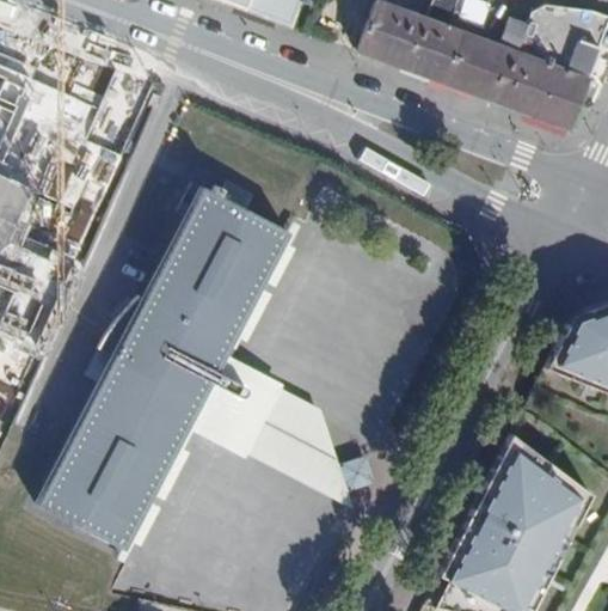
[(226,0),(270,17),(275,0),(226,0)]
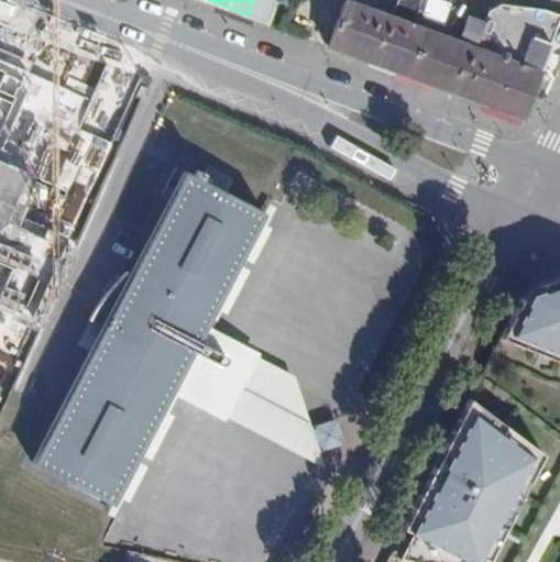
[(253,0),(249,15),(270,23),(277,0),(253,0)]
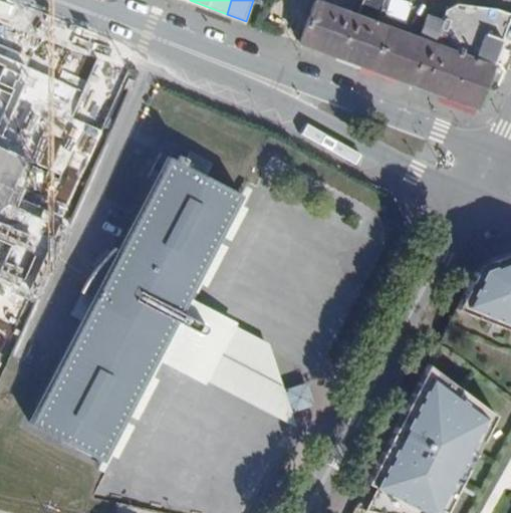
[(365,0),(359,17),(378,24),(387,0),(365,0)]
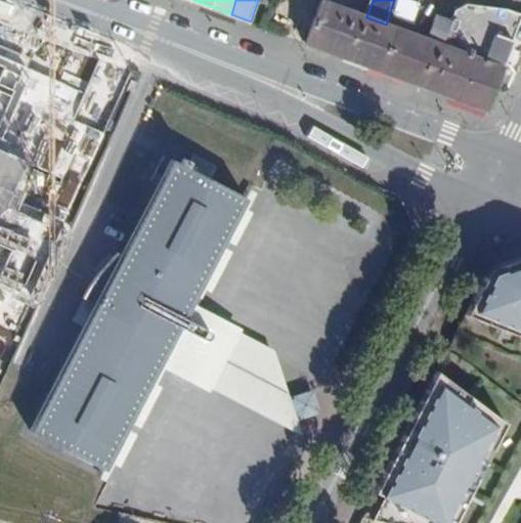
[(309,44),(346,58),(362,16),(326,2),(309,44)]
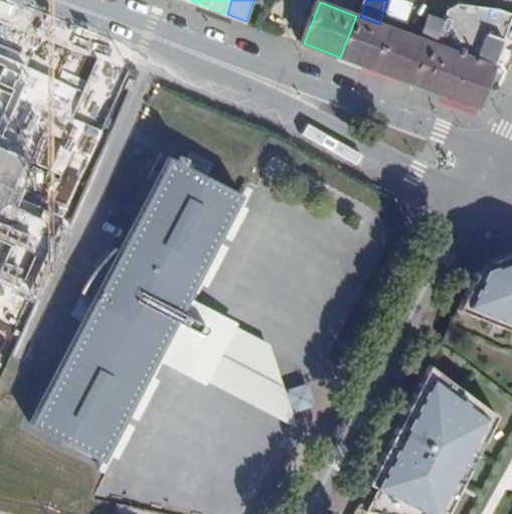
[(419,87),(479,109),(511,22),(511,13),(499,8),(462,4),(448,13),(445,21),(419,87)]
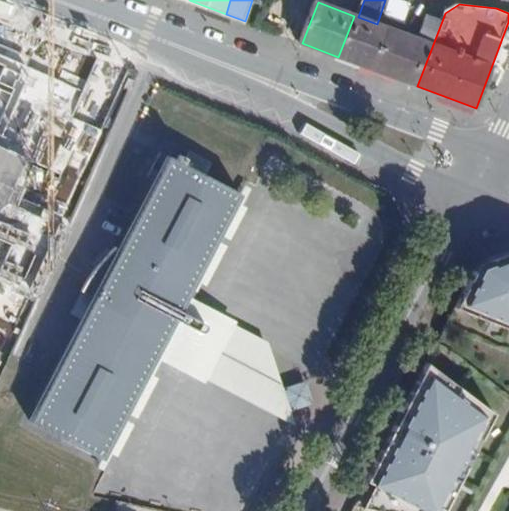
[(362,66),(417,86),(442,21),(427,14),(418,39),(377,24),(362,66)]
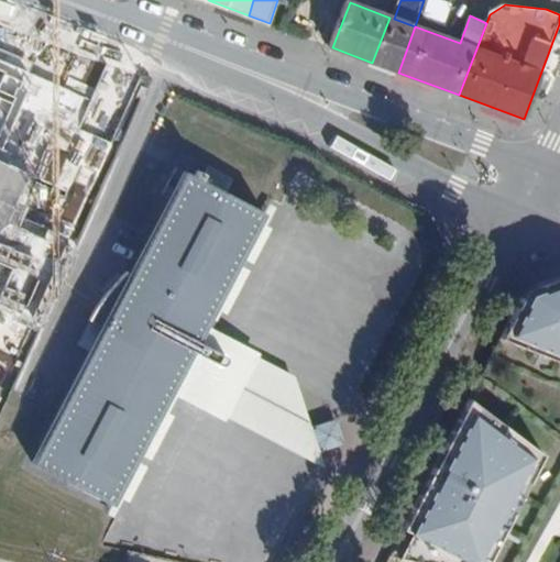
[(372,63),(398,73),(415,26),(394,19),(390,18),(372,63)]
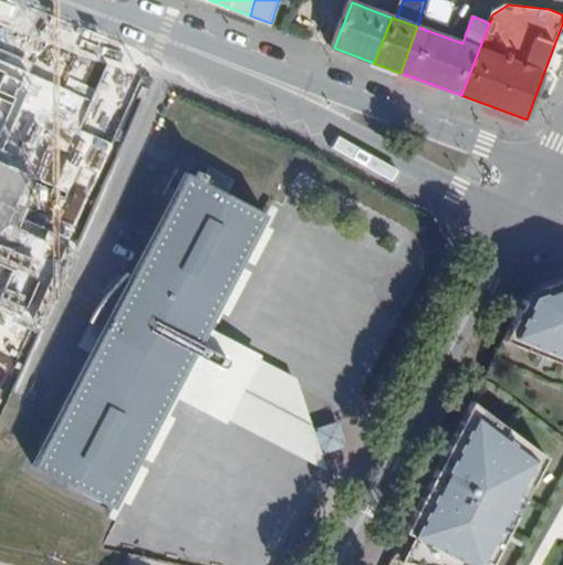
[(0,167),(0,170),(85,203),(104,153),(18,119),(0,167)]
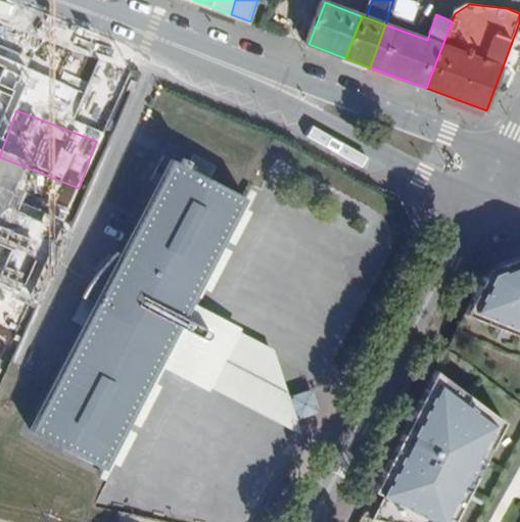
[(215,381),(237,333),(216,322),(190,309),(223,245),(204,236),(200,222),(216,192),(219,193),(224,185),(214,179),(219,167),(196,155),(194,160),(187,157),(183,164),(175,160),(127,256),(110,287),(96,280),(87,295),(101,303),(90,326),(37,431),(66,447),(80,424),(99,434),(111,435),(121,432),(128,426),(133,419),(164,357),(190,369),(215,381)]
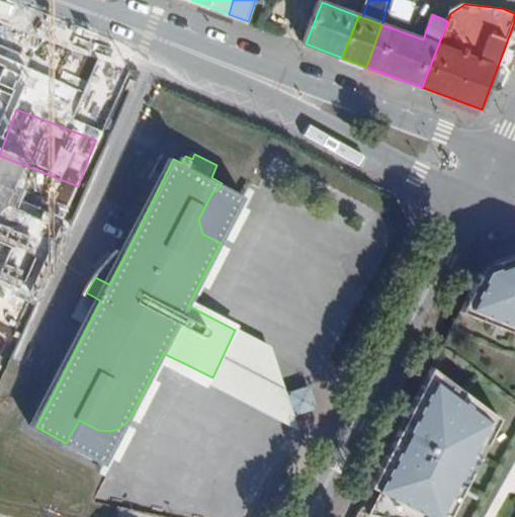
[(221,243),(224,244),(248,196),(222,183),(217,191),(213,190),(198,220),(202,234),(221,243)]
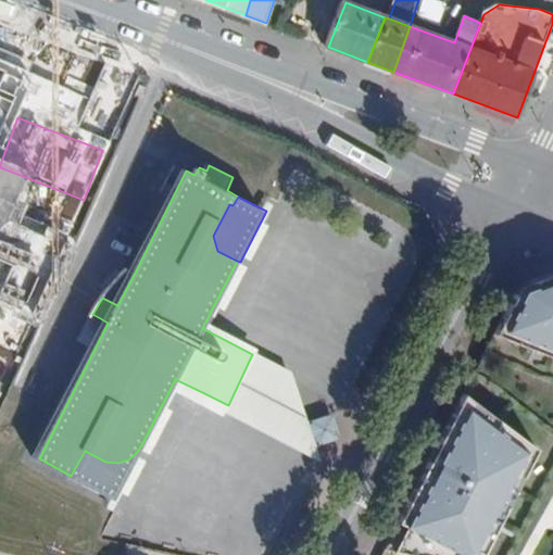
[(102,298),(117,305),(135,273),(127,268),(102,298)]
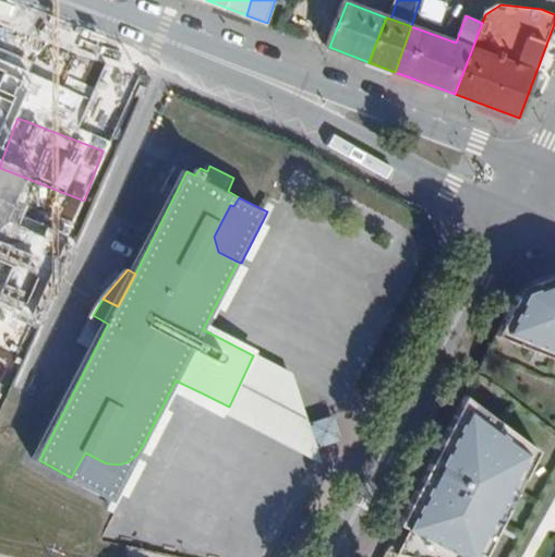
[(554,276),(532,285),(535,292),(530,294),(528,295),(526,301),(519,297),(498,337),(554,360),(554,276)]
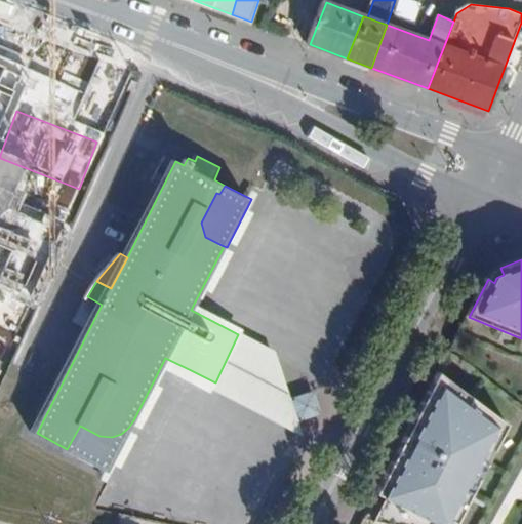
[(492,271),(488,279),(494,283),(496,278),(498,277),(504,275),(500,268),(492,271)]
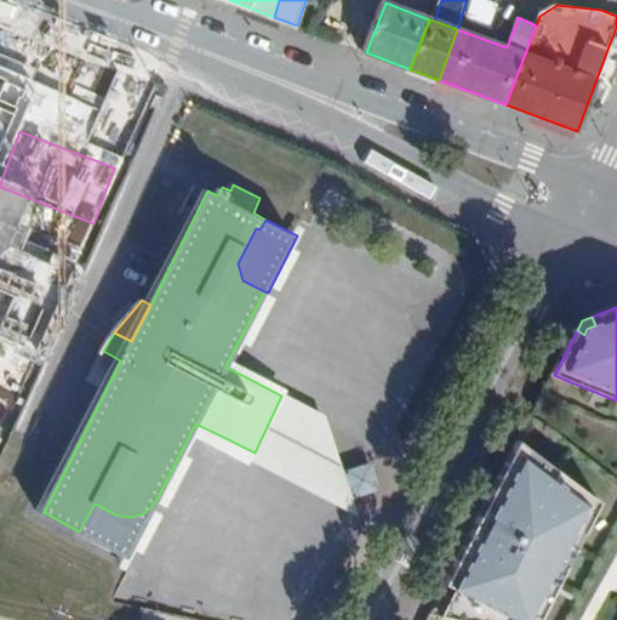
[(91,380),(107,387),(120,360),(103,351),(91,380)]
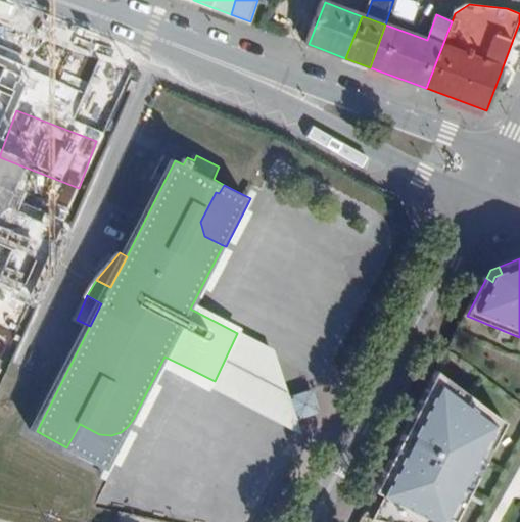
[(299,421),(292,397),(277,348),(218,318),(216,322),(237,333),(215,381),(190,369),(188,374),(303,434),(299,421)]
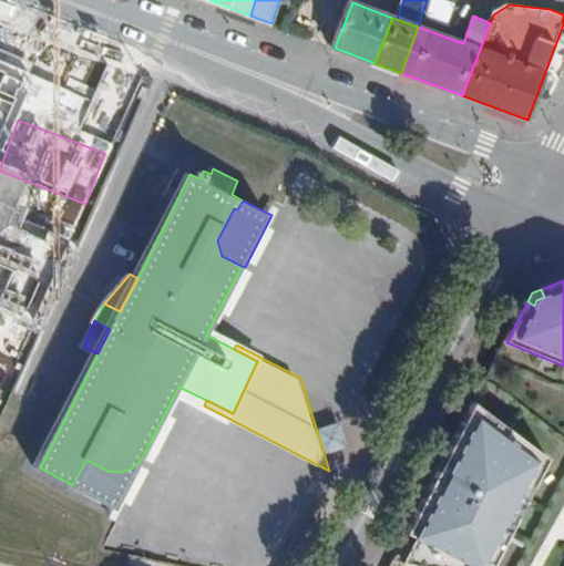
[(475,403),(449,455),(455,459),(478,415),(504,436),(509,429),(475,403)]
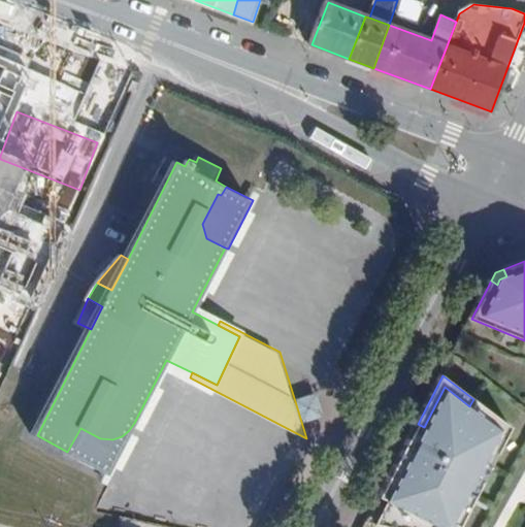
[(387,501),(374,525),(383,526),(437,526),(452,526),(460,526),(484,482),(477,479),(491,451),(498,455),(512,428),(473,399),(469,406),(445,387),(424,427),(418,424),(380,498),(387,501)]
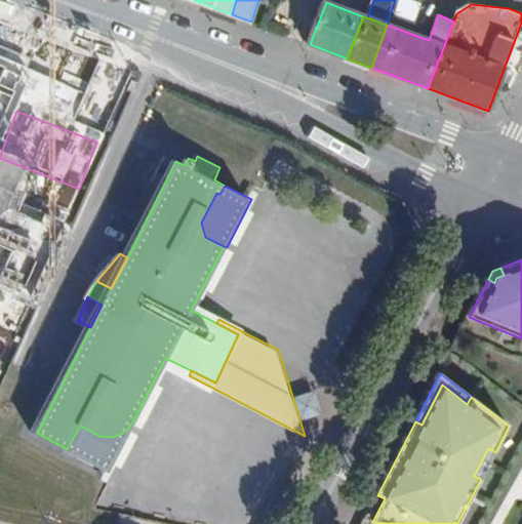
[(323,414),(325,412),(318,391),(293,399),(300,422),(323,414)]
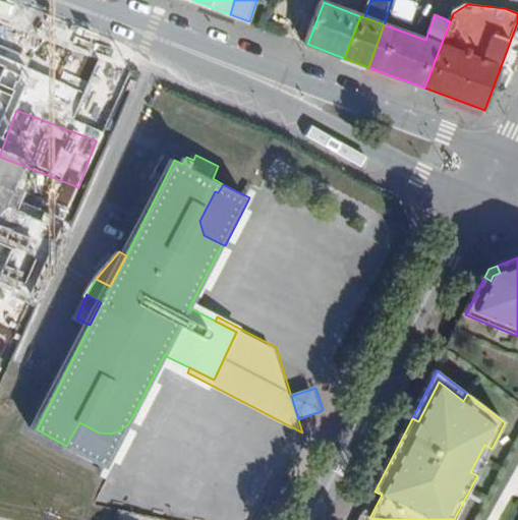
[(66,446),(109,468),(134,418),(132,417),(127,424),(120,430),(111,434),(99,432),(79,422),(66,446)]
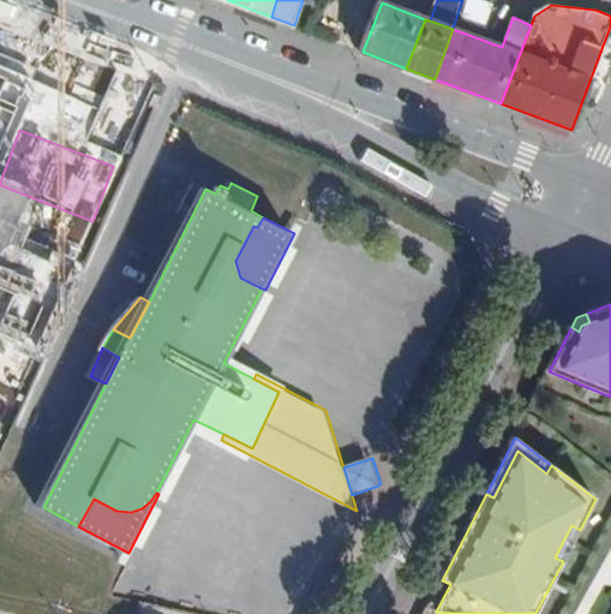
[(555,558),(563,561),(580,530),(571,525),(555,558)]
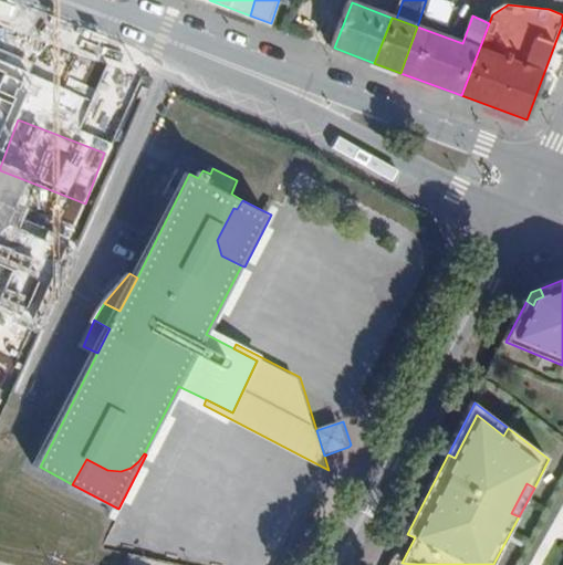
[(415,537),(407,534),(394,561),(402,563),(415,537)]
